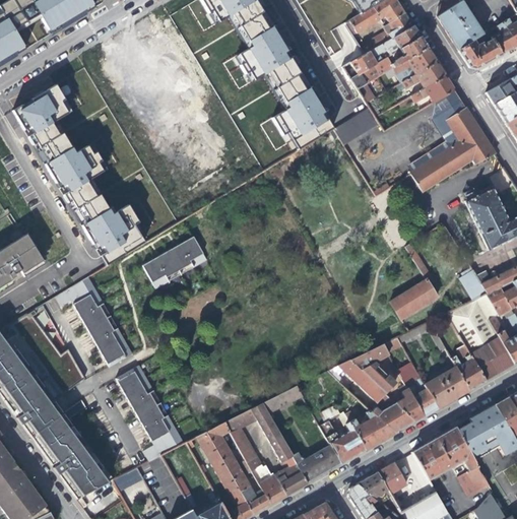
[(11,0),(0,7),(0,65),(30,48),(19,29),(31,21),(45,14),(55,33),(100,5),(97,0),(11,0)]
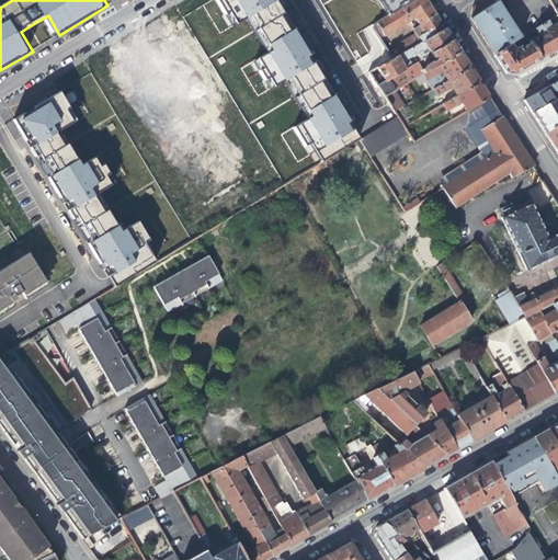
[(310,141),(322,161),(362,137),(364,136),(341,99),(310,48),(281,0),(218,0),(234,24),(251,13),(273,49),(254,58),(271,87),(288,76),(311,114),(294,124),(305,144),(310,141)]
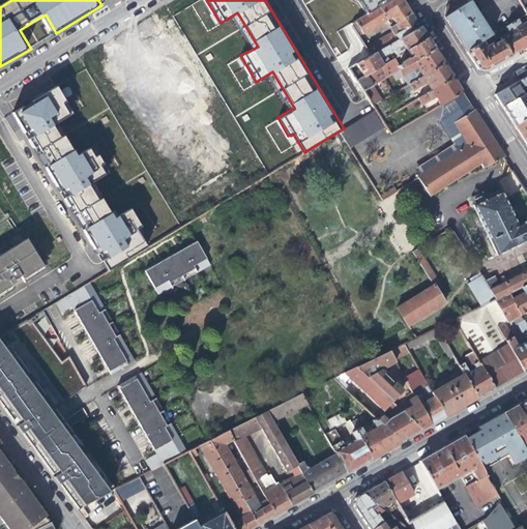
[(361,0),(363,1),(371,13),(390,0),(361,0)]
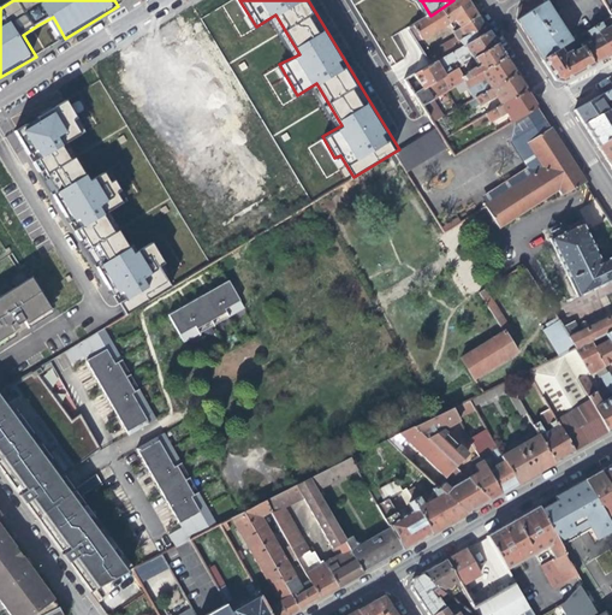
[(453,0),(443,7),(452,23),(455,27),(459,24),(462,28),(480,15),(471,0),(453,0)]
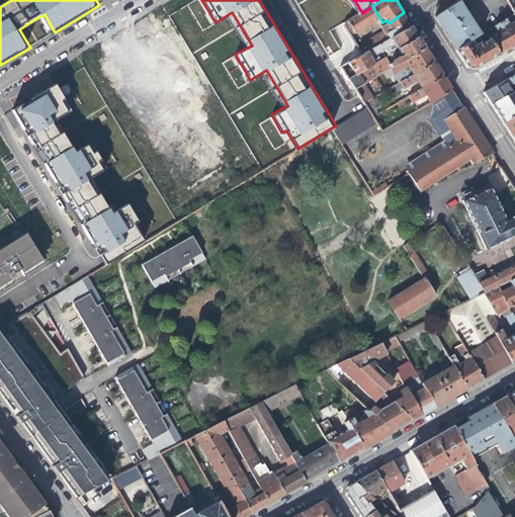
[(436,9),(435,16),(450,6),(446,0),(442,2),(437,6),(436,9)]
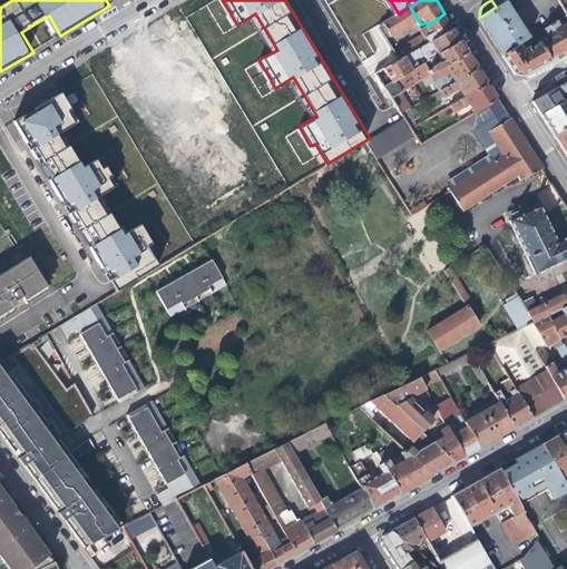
[(533,38),(507,0),(496,7),(479,18),(494,39),(505,55),(519,46),(533,38)]
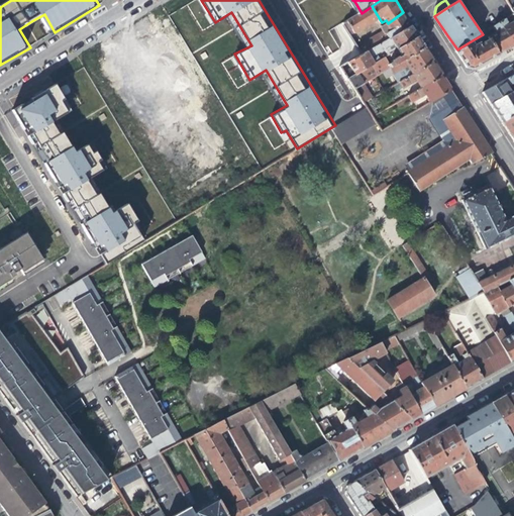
[(353,35),(380,19),(372,6),(362,13),(346,23),(353,35)]
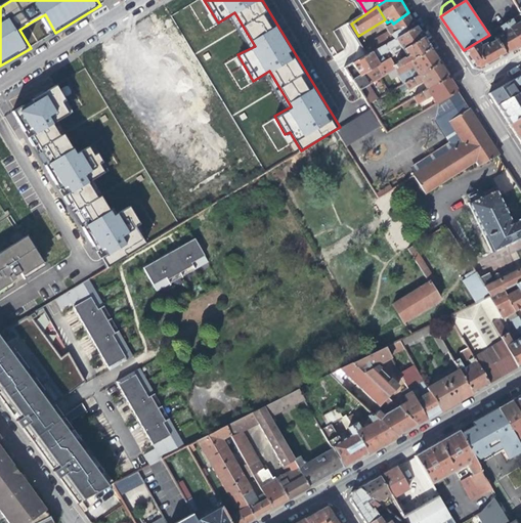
[(373,43),(378,50),(417,26),(411,16),(408,12),(393,24),(396,29),(373,43)]
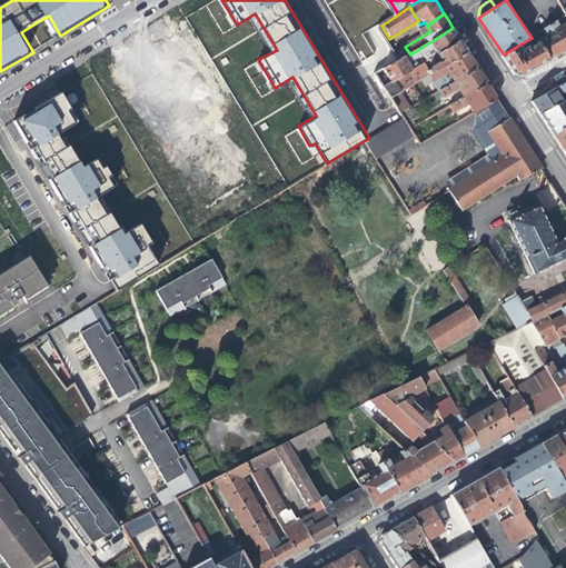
[(558,21),(552,26),(565,51),(565,22),(560,26),(558,21)]
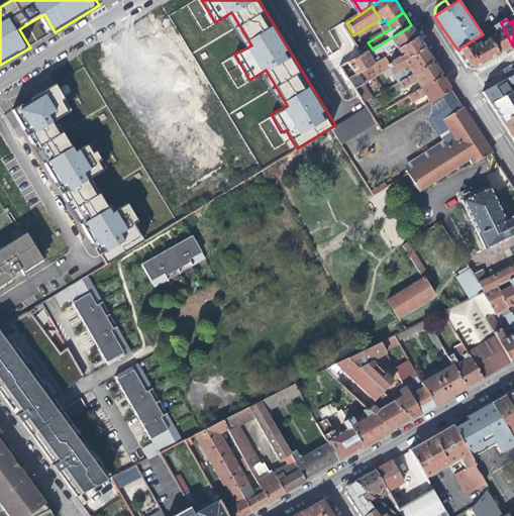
[(498,32),(490,37),(490,38),(499,55),(507,50),(513,46),(501,23),(495,27),(498,32)]
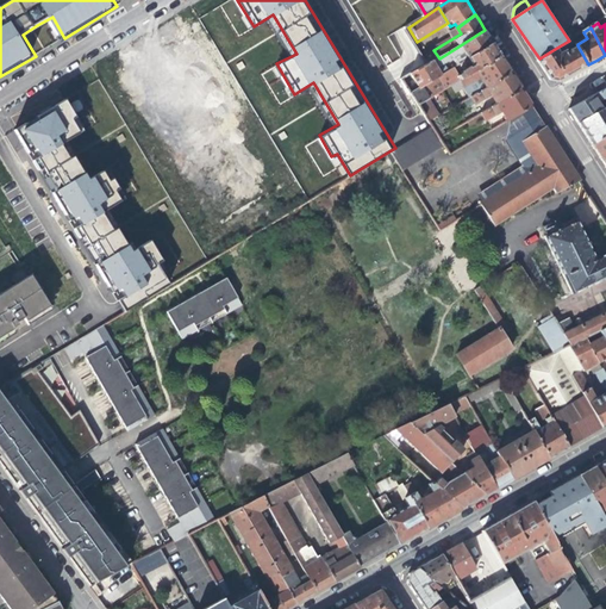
[(420,85),(412,89),(414,93),(424,87),(448,72),(444,66),(454,60),(458,66),(470,58),(493,43),(488,35),(485,30),(439,58),(437,61),(431,64),(416,75),(420,85)]
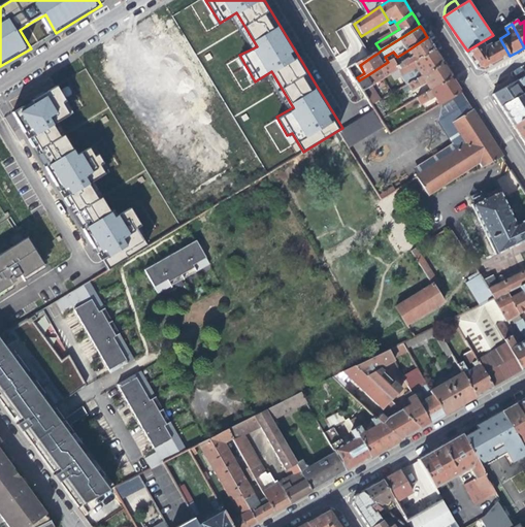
[(496,33),(493,35),(481,42),(485,47),(491,44),(492,45),(500,39),(500,38),(496,33)]
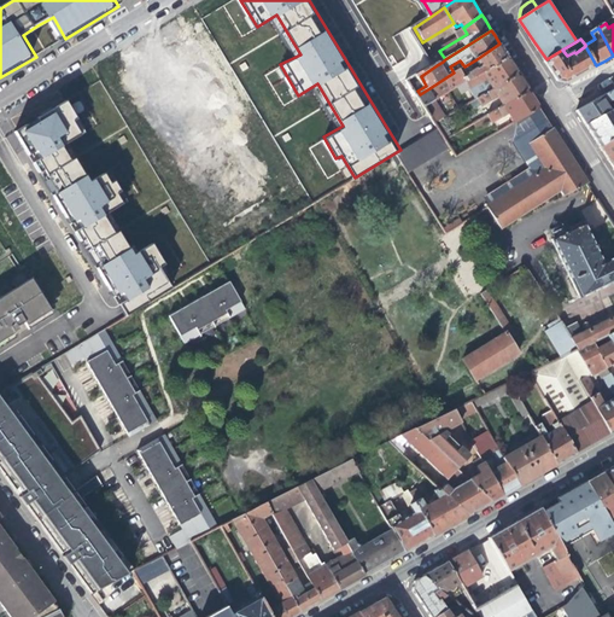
[(454,91),(468,81),(508,57),(502,47),(500,44),(477,59),(480,65),(468,73),(469,76),(466,79),(465,77),(451,86),(454,91)]
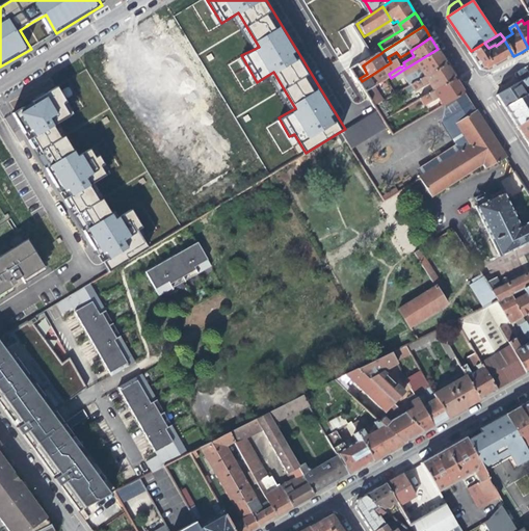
[(488,48),(484,43),(471,51),(473,56),(482,69),(490,71),(513,56),(504,40),(496,46),(495,45),(488,48)]
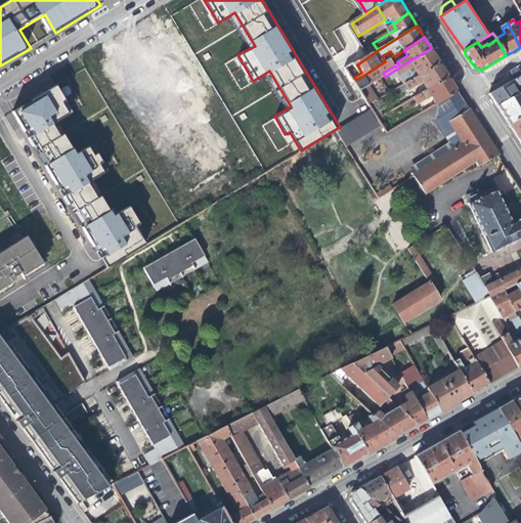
[(416,66),(421,75),(440,62),(435,54),(431,48),(397,69),(400,75),(416,66)]
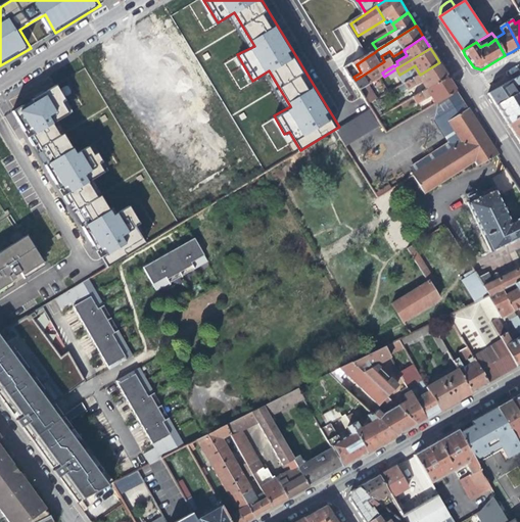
[(425,87),(426,89),(448,76),(443,68),(439,62),(420,75),(407,83),(410,88),(423,80),(427,86),(425,87)]
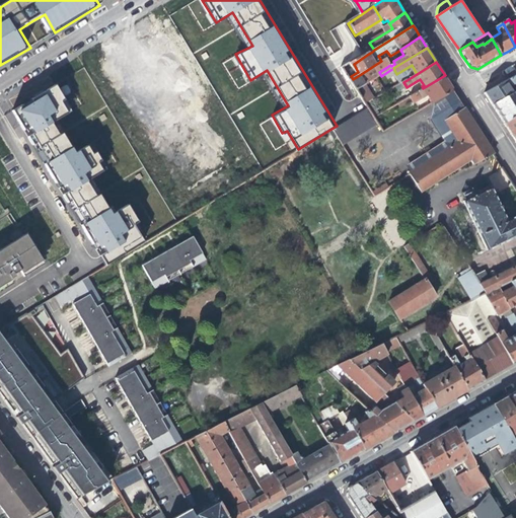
[(368,84),(361,74),(353,79),(359,89),(366,85),(368,84)]
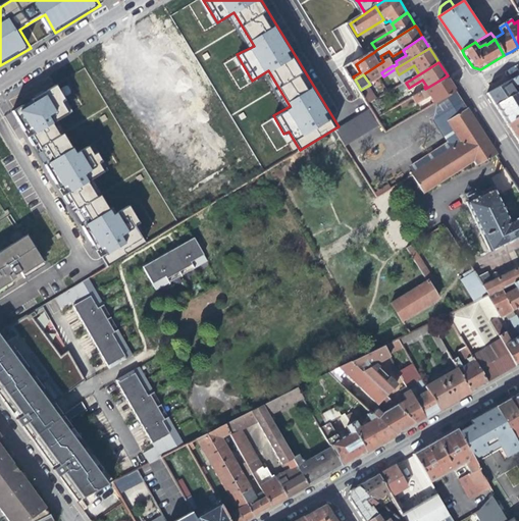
[(436,102),(437,101),(457,90),(451,81),(448,75),(425,89),(414,96),(417,101),(430,94),(436,102)]
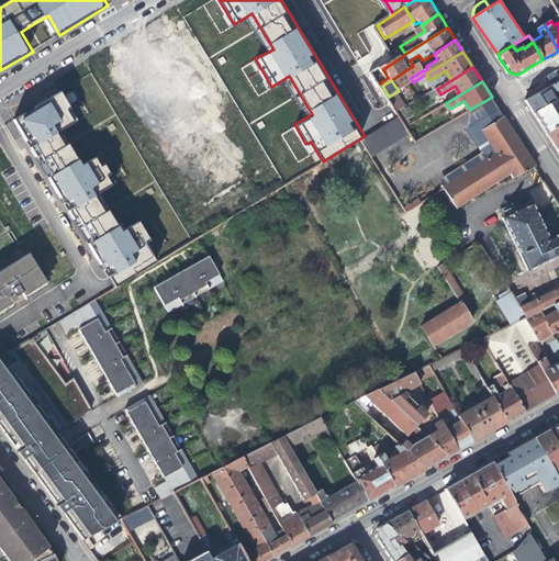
[(558,81),(526,100),(529,105),(535,114),(558,101),(554,93),(558,90),(558,81)]
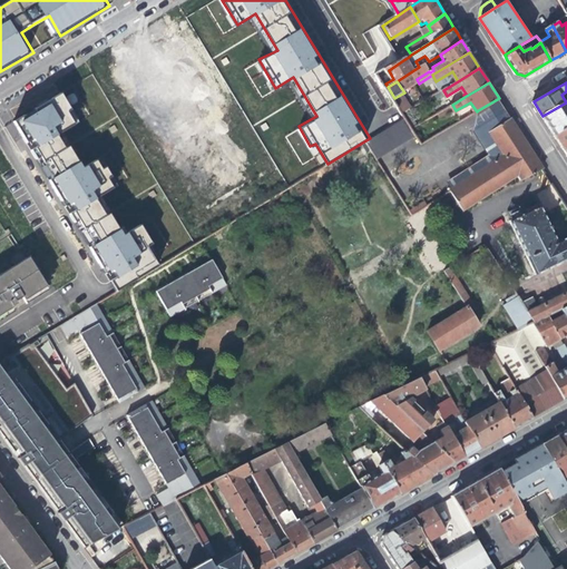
[(105,270),(117,291),(158,266),(147,246),(152,243),(140,224),(123,233),(100,195),(117,184),(103,157),(84,166),(62,131),(79,120),(62,92),(15,120),(29,144),(68,207),(105,270)]
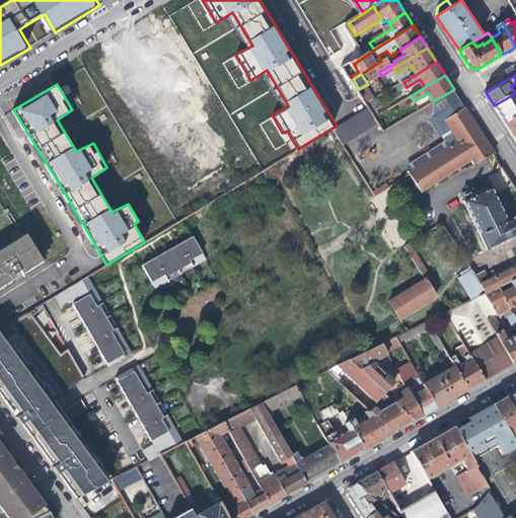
[(374,99),(366,85),(359,89),(368,103),(372,100),(374,99)]
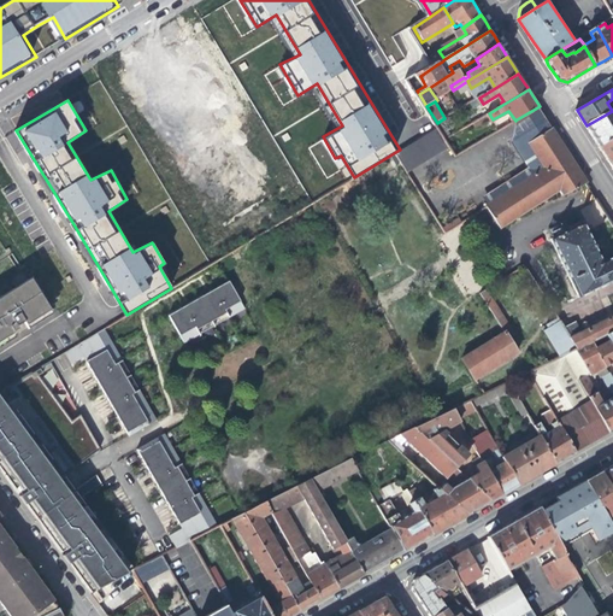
[(517,119),(525,133),(548,119),(540,106),(517,119)]
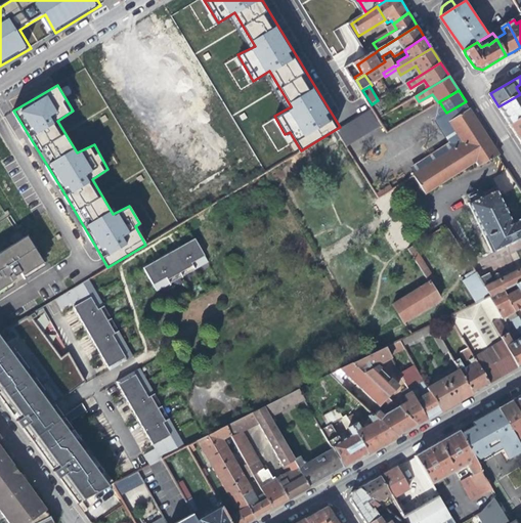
[(520,94),(498,106),(503,113),(510,123),(520,117),(520,94)]
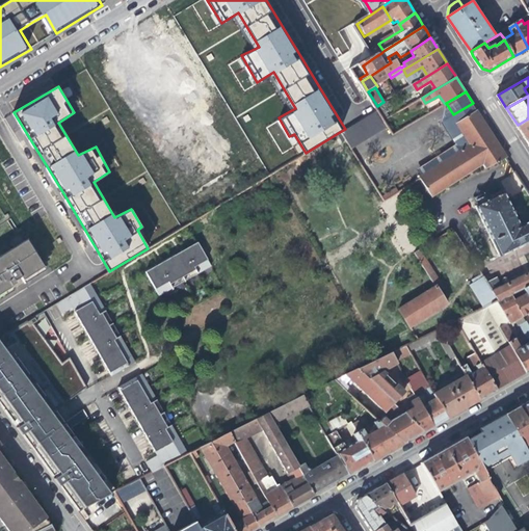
[(391,117),(381,103),(377,106),(378,109),(386,121),(391,117)]
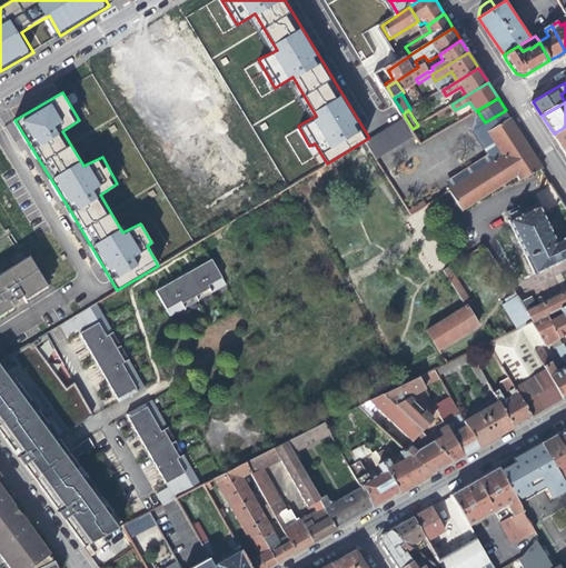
[(506,110),(485,122),(489,131),(504,153),(450,189),(464,209),(517,175),(520,180),(542,167),(532,150),(507,112),(506,110)]
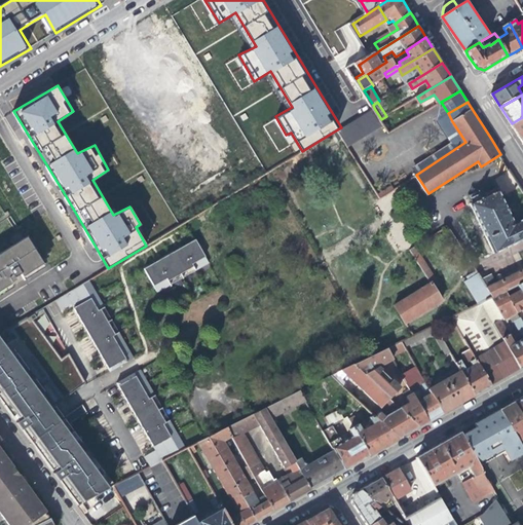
[(384,123),(381,119),(374,108),(370,111),(341,127),(339,128),(349,145),(384,123)]
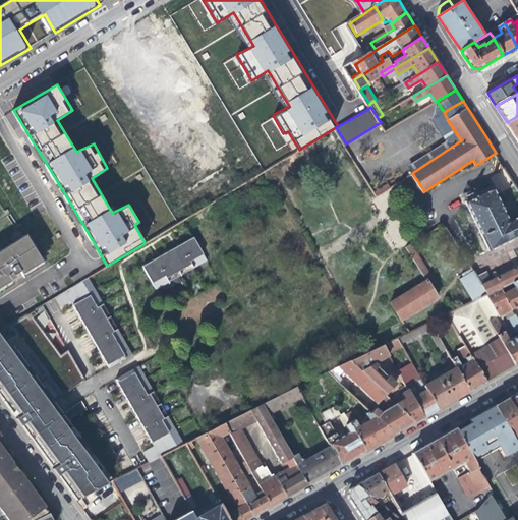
[(517,116),(507,122),(511,128),(515,135),(517,133),(517,116)]
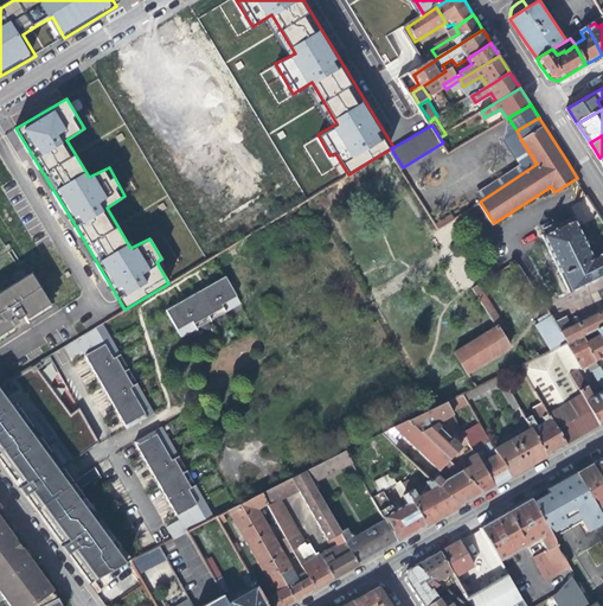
[(442,228),(459,219),(455,212),(438,221),(442,228)]
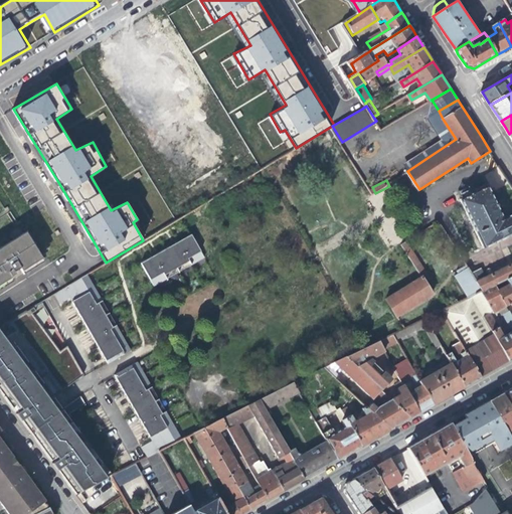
[(484,246),(495,240),(504,236),(511,233),(511,214),(503,218),(490,191),(487,185),(461,198),(484,246)]
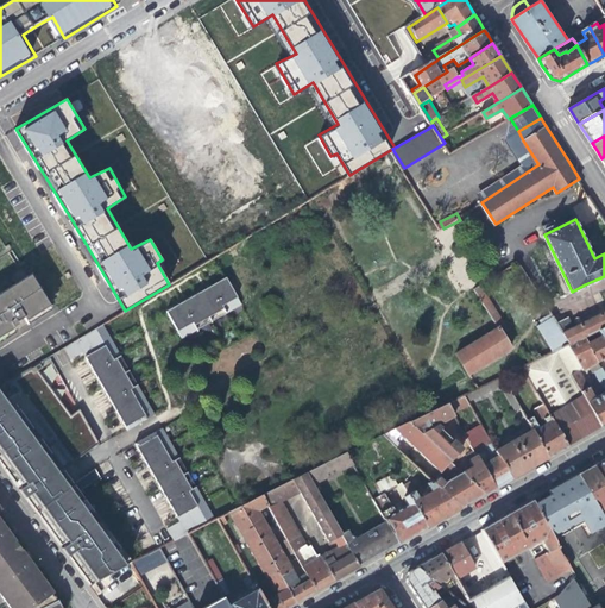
[(0,328),(6,325),(8,328),(50,296),(20,257),(0,271),(0,328)]
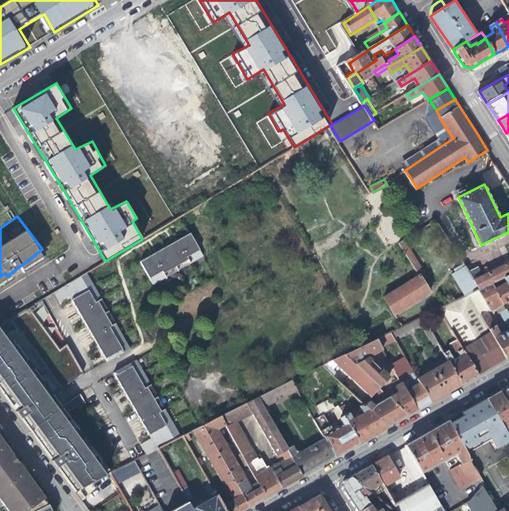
[(204,254),(191,231),(178,238),(191,261),(204,254)]
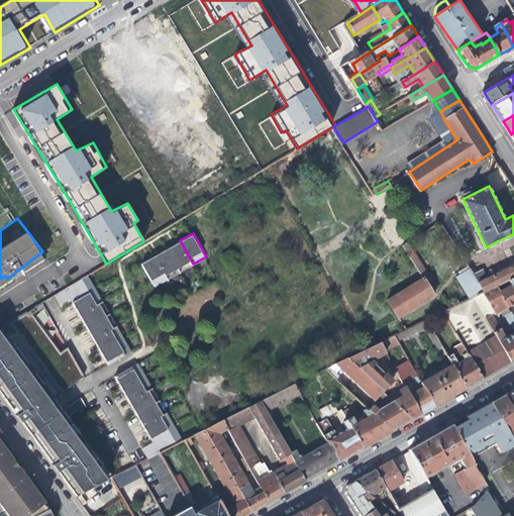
[(497,241),(508,267),(513,265),(513,254),(506,237),(497,241)]
